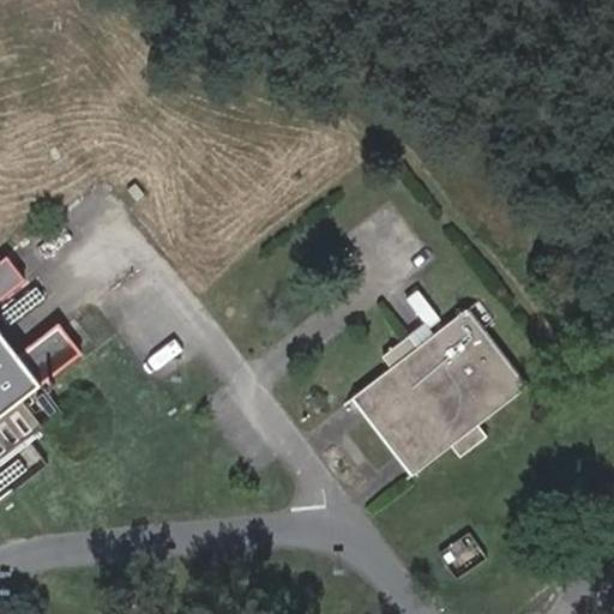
[(0,263),(0,302),(32,280),(13,253),(0,263)]
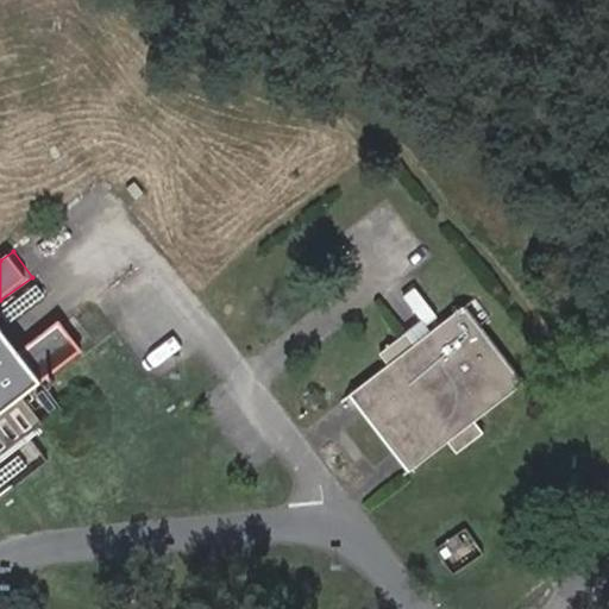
[(388,365),(352,391),(412,470),(447,443),(457,454),(483,434),(473,422),(520,387),(460,311),(414,345),(406,333),(378,353),(388,365)]
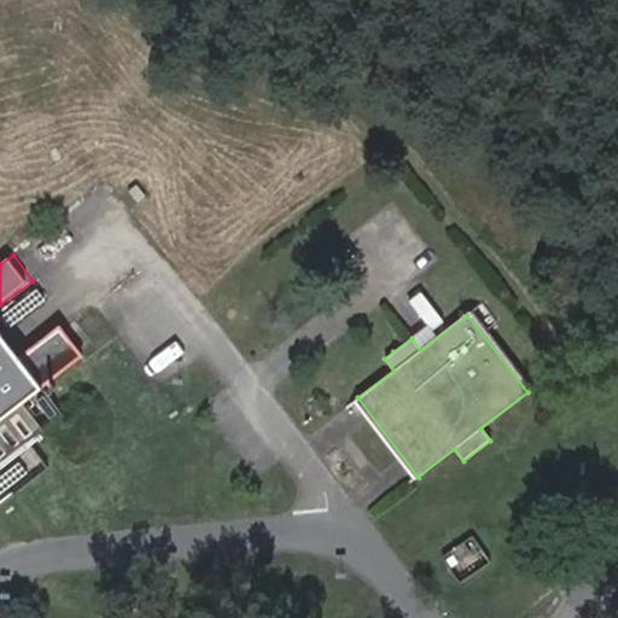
[(0,460),(44,426),(21,401),(41,384),(0,331),(0,460)]
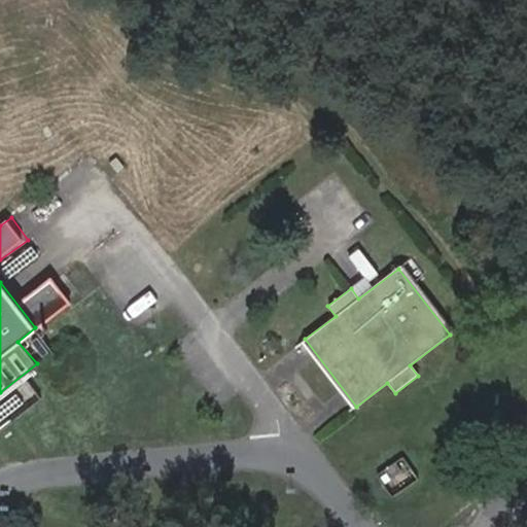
[(43,335),(29,344),(41,362),(56,354),(43,335)]
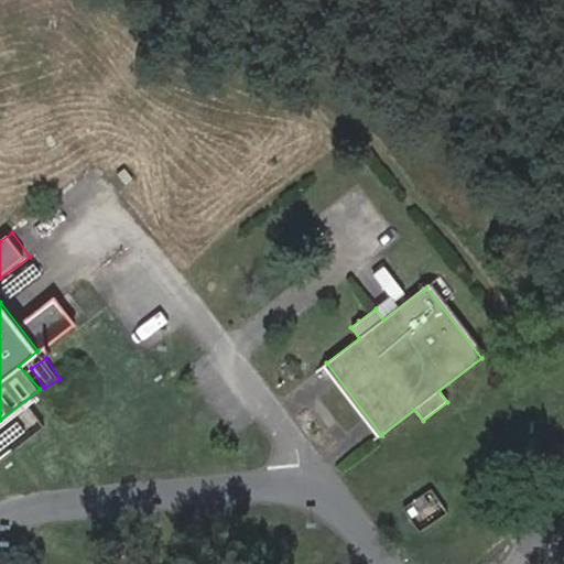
[(415,524),(445,514),(437,491),(408,502),(415,524)]
